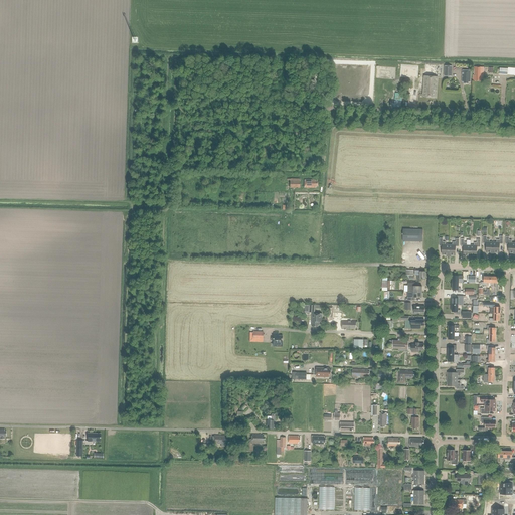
[(453,66),(445,65),(445,76),(452,76),(453,66)]
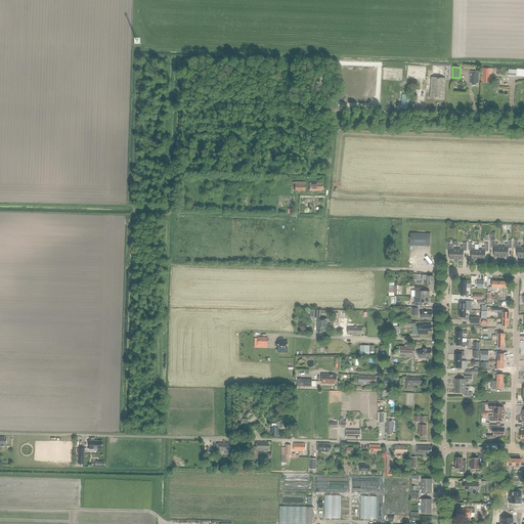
[(408,68),(408,78),(425,79),(425,69),(408,68)]
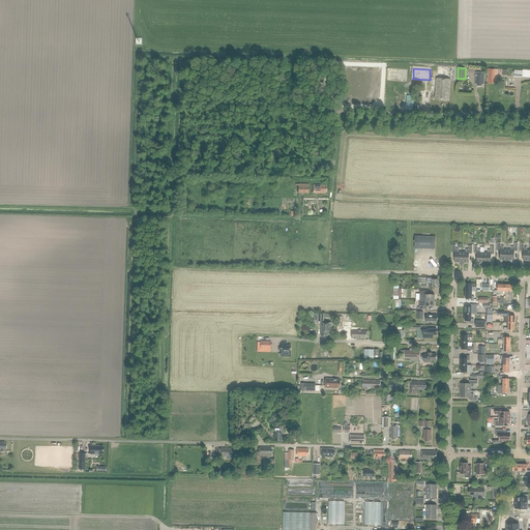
[(489,69),(489,72),(489,78),(487,78),(487,83),(490,83),(490,84),(494,84),(494,82),(498,82),(498,69),(489,69)]
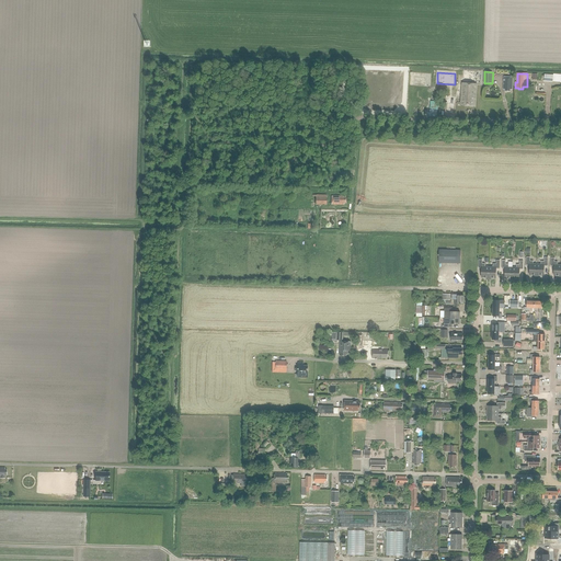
[(474,106),(477,84),(461,83),(460,104),(464,104),(464,106),(474,106)]
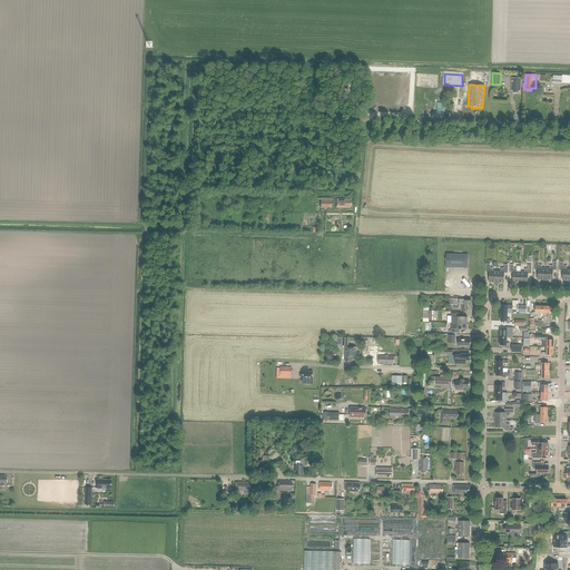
[(332,209),(332,198),(321,198),(321,208),(332,209)]
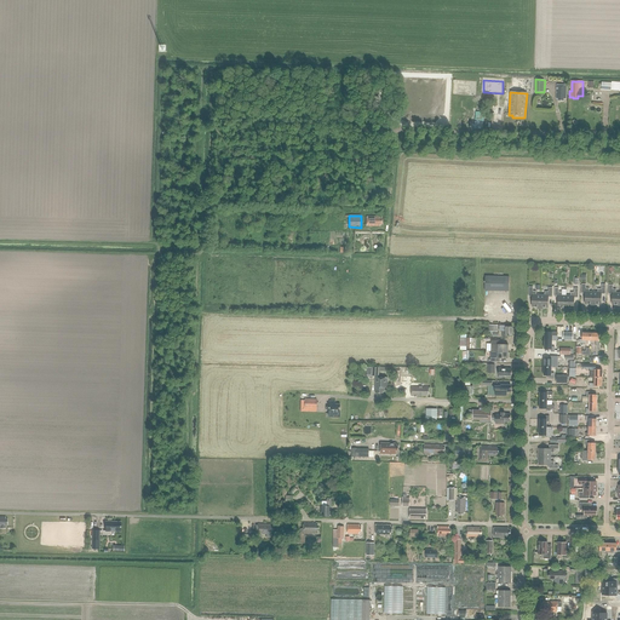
[(382,224),(383,217),(379,217),(379,218),(367,217),(366,227),(379,227),(380,224),(382,224)]
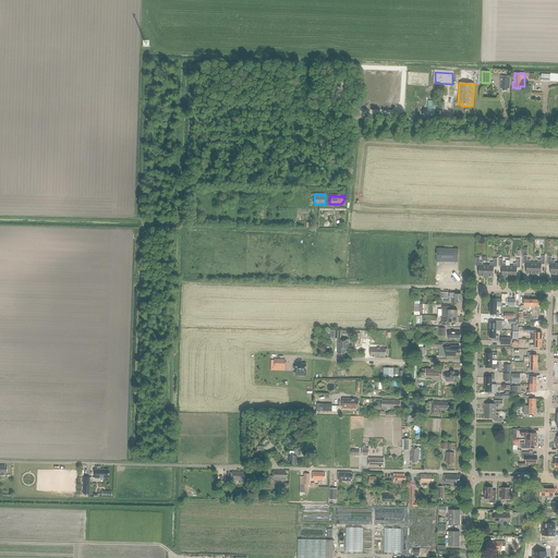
[(458,263),(459,250),(437,249),(436,262),(458,263)]
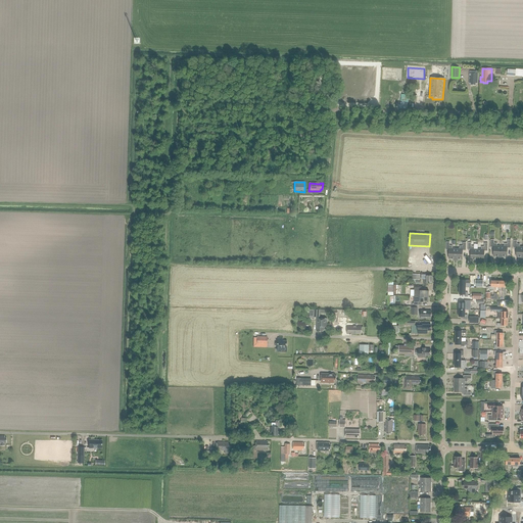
[(490,240),(490,247),(493,248),(493,256),(500,257),(501,246),(496,246),(496,244),(493,243),(494,240),(490,240)]
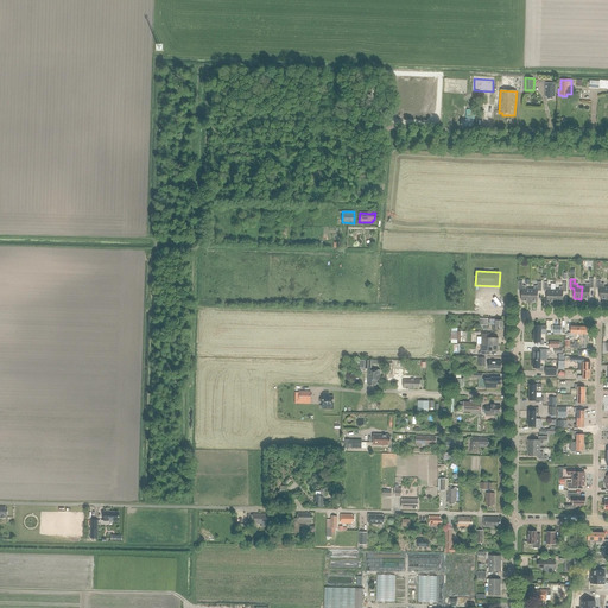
[(582,286),(581,299),(589,299),(589,289),(593,289),(594,279),(589,279),(589,284),(587,284),(586,287),(582,286)]
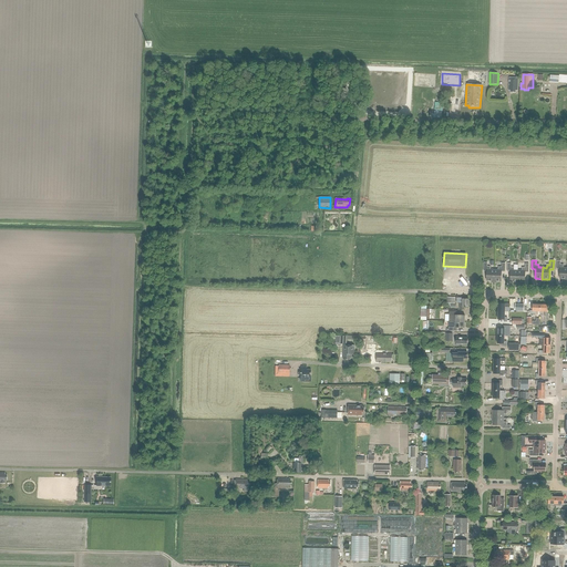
[(557,261),(556,269),(560,269),(559,279),(566,279),(566,270),(566,268),(563,268),(564,265),(560,265),(560,261),(557,261)]
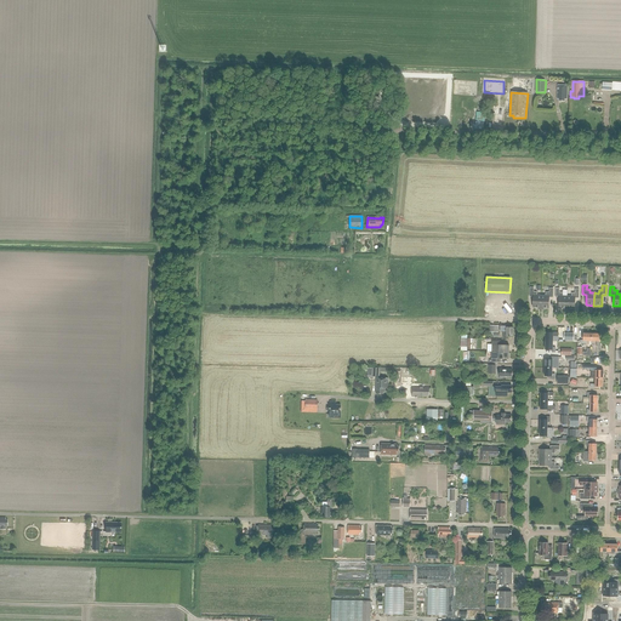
[(541,308),(541,296),(537,296),(537,292),(534,292),(534,288),(530,288),(530,297),(534,297),(534,308),(541,308)]
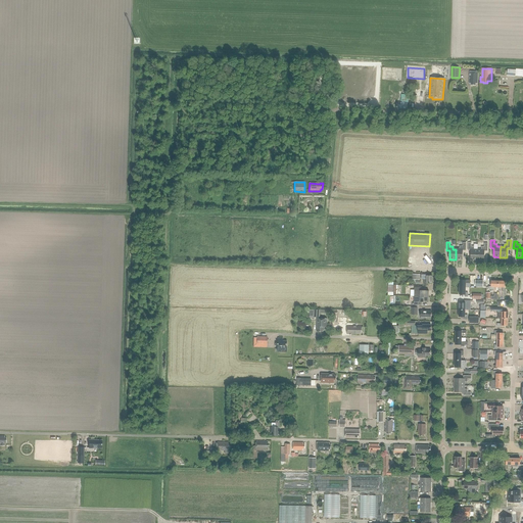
[(456,249),(456,259),(463,259),(463,250),(466,250),(466,243),(463,243),(463,246),(460,246),(460,249),(456,249)]
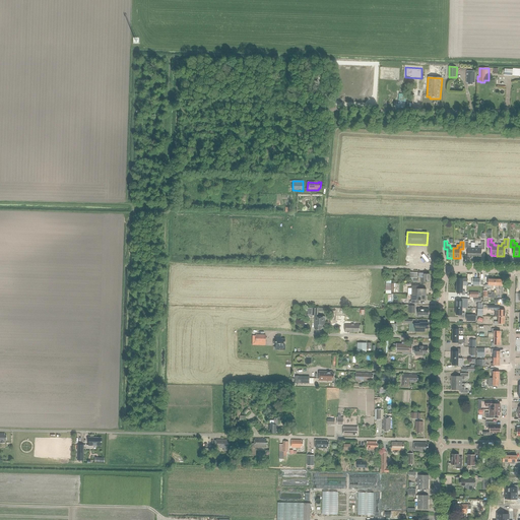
[(465,242),(465,250),(468,250),(468,258),(474,259),(474,249),(471,248),(471,246),(468,246),(468,242),(465,242)]
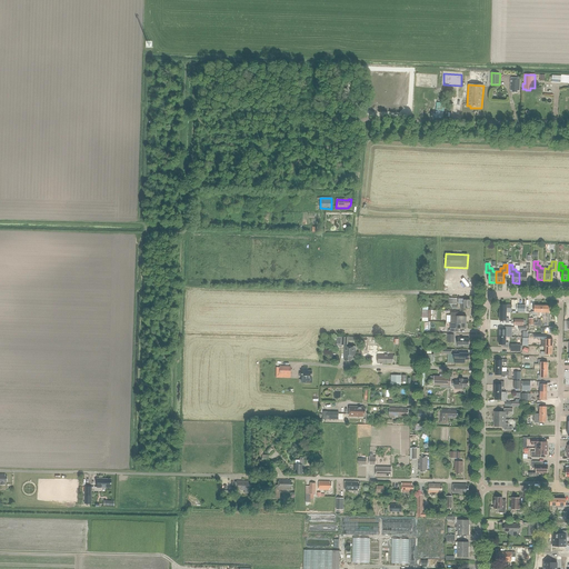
[(519,272),(519,283),(527,283),(527,273),(530,273),(530,266),(527,266),(527,269),(523,269),(523,272),(519,272)]
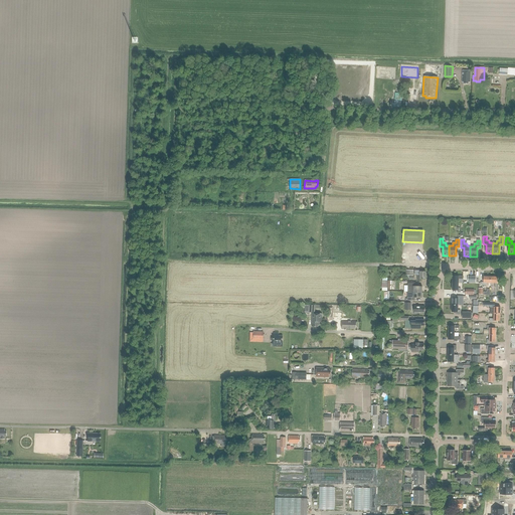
[(415,271),(414,276),(417,276),(417,281),(420,281),(420,280),(425,280),(425,272),(420,272),(420,271),(415,271)]
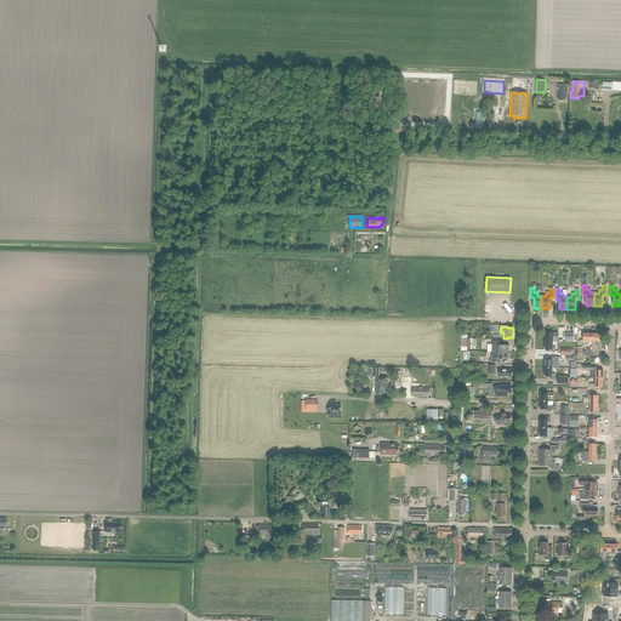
[(591,341),(591,334),(582,334),(582,341),(580,341),(580,343),(586,345),(586,341),(591,341)]
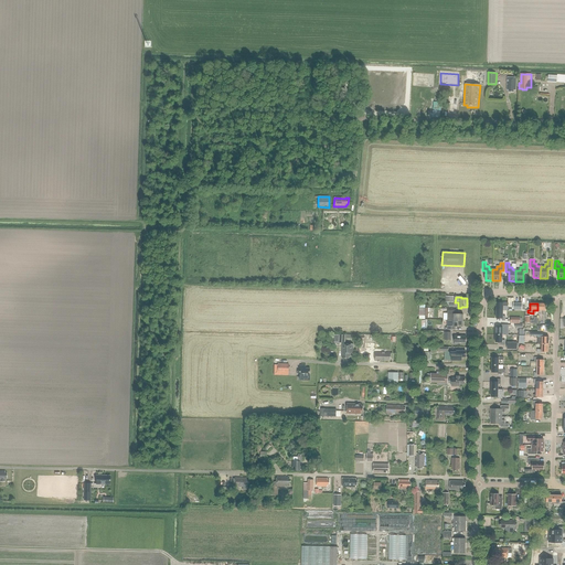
[(502,316),(502,311),(496,310),(496,318),(502,319),(502,321),(504,321),(504,316),(502,316)]
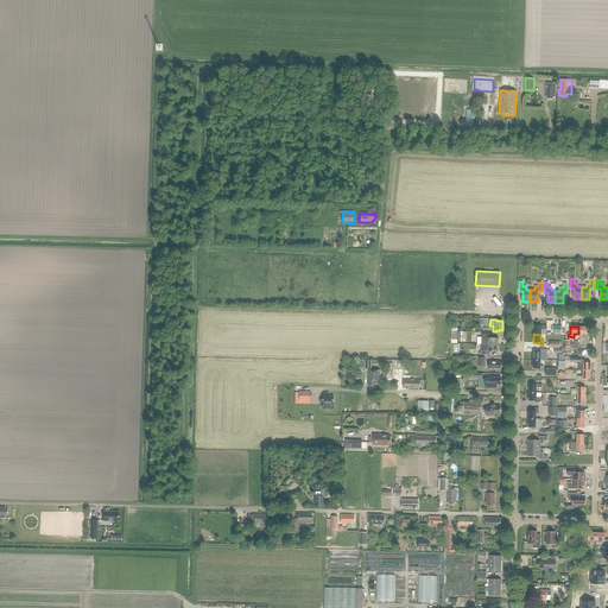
[(481,339),(481,344),(488,344),(499,346),(499,339),(491,339),(491,335),(482,335),(481,339)]
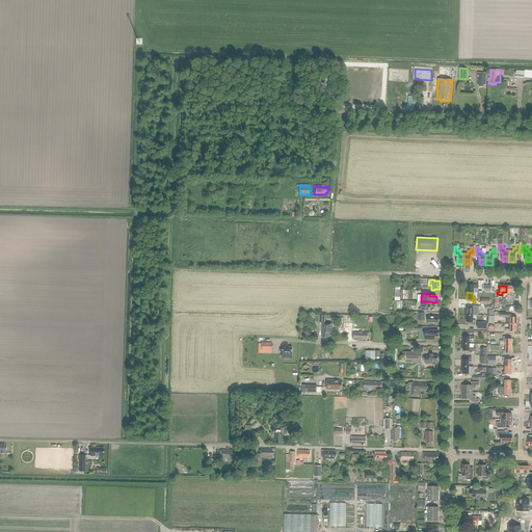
[(421,301),(421,311),(429,311),(429,308),(436,308),(436,302),(427,301),(421,301)]
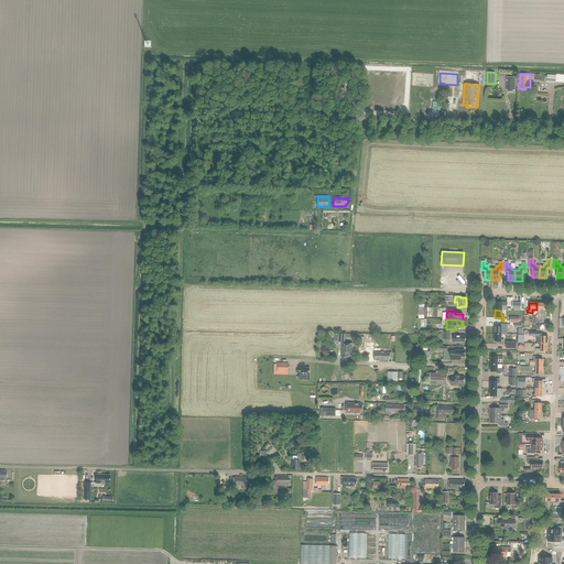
[(507,335),(508,325),(500,325),(500,327),(495,327),(495,334),(501,335),(507,335)]
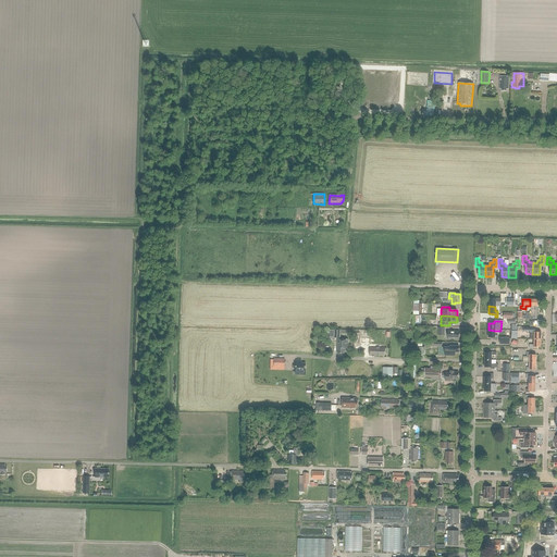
[(495,335),(495,331),(489,330),(489,337),(494,337),(494,339),(497,341),(497,335),(495,335)]
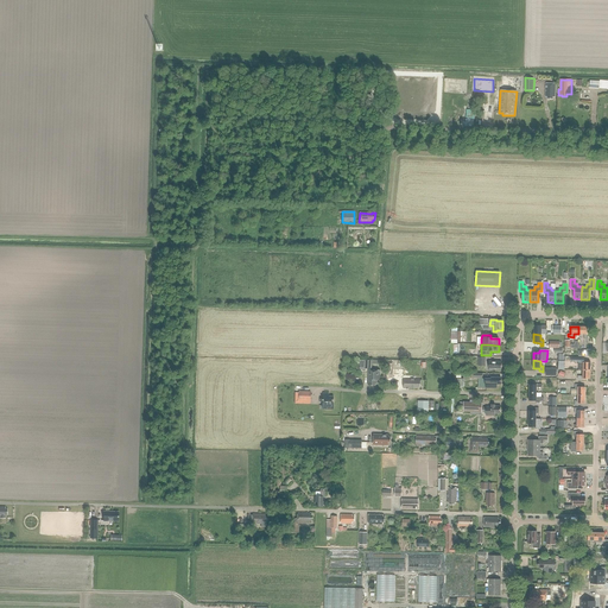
[(380,380),(380,371),(375,371),(368,371),(368,386),(375,386),(375,384),(377,384),(378,380),(380,380)]
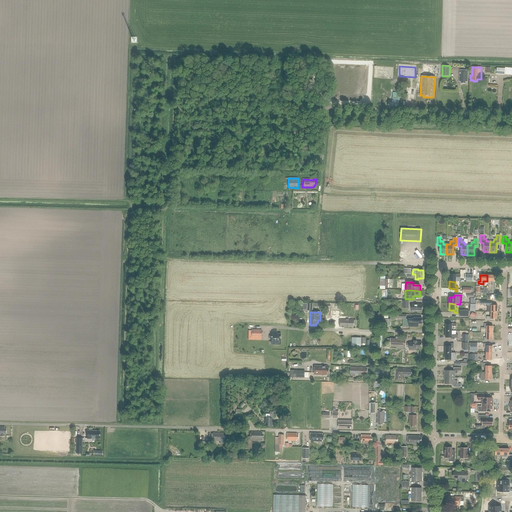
[(403,327),(418,327),(418,324),(422,324),(422,318),(413,318),(413,319),(403,319),(403,327)]
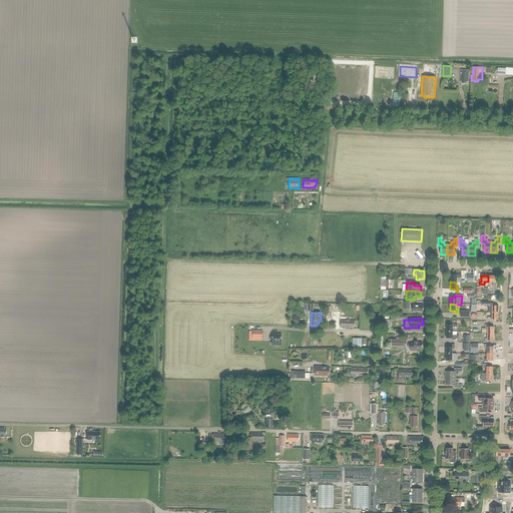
[(485,325),(485,329),(487,329),(487,334),(493,334),(494,327),(488,327),(488,325),(485,325)]
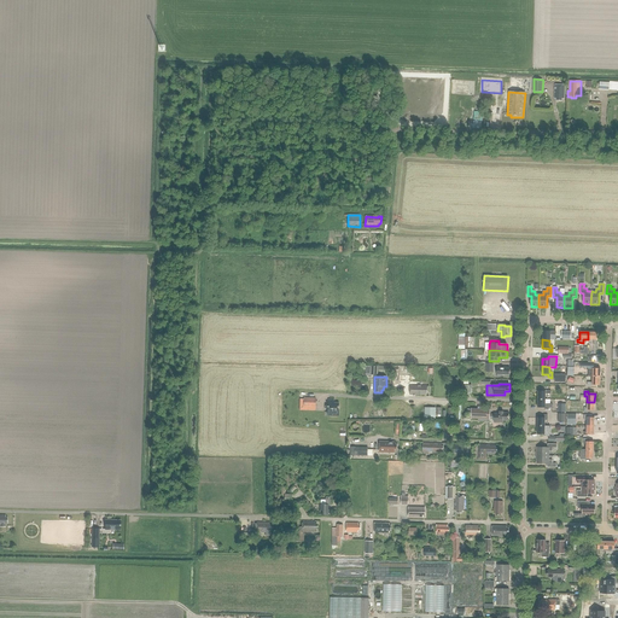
[(328,410),(328,415),(330,415),(339,417),(339,403),(334,403),(334,400),(328,400),(328,410)]
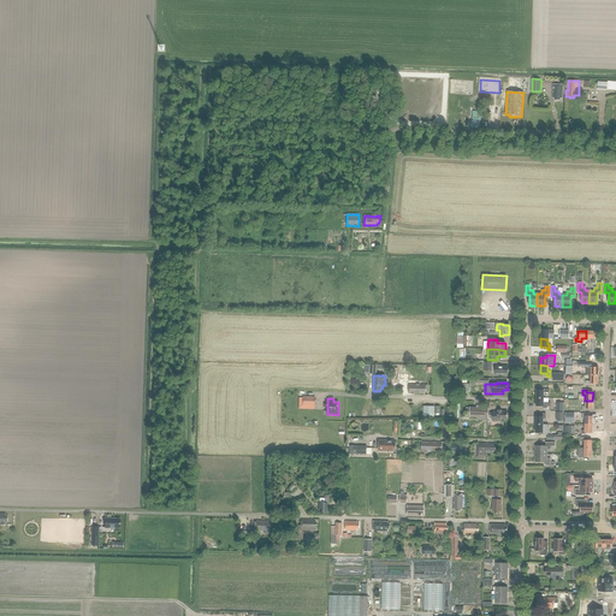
[(582,407),(582,412),(585,412),(585,409),(592,409),(592,401),(585,401),(585,407),(582,407)]
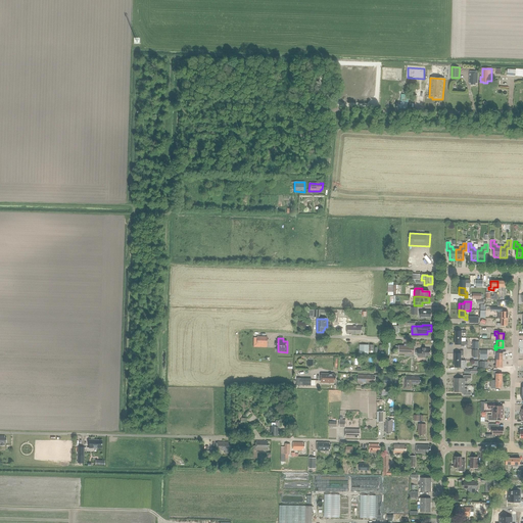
[(398,345),(398,354),(415,355),(415,354),(418,354),(418,358),(426,358),(426,357),(430,357),(431,349),(423,349),(418,349),(418,350),(415,350),(415,346),(398,345)]
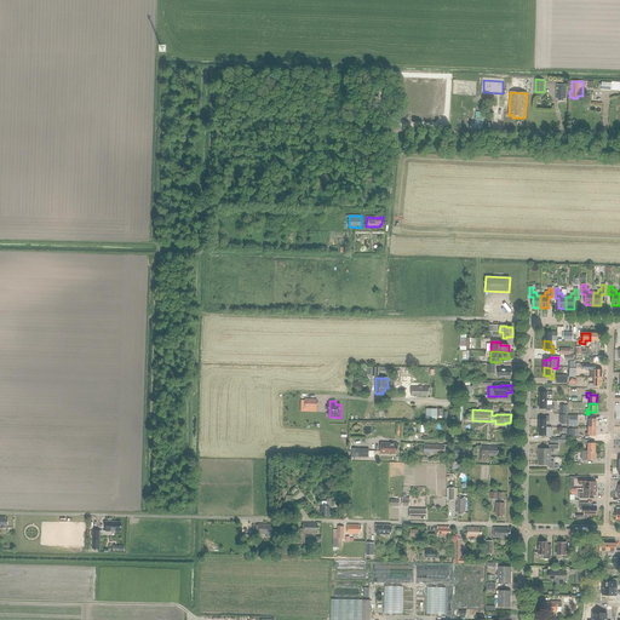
[(539,428),(546,428),(546,422),(549,422),(549,417),(545,417),(545,419),(539,419),(539,428)]
